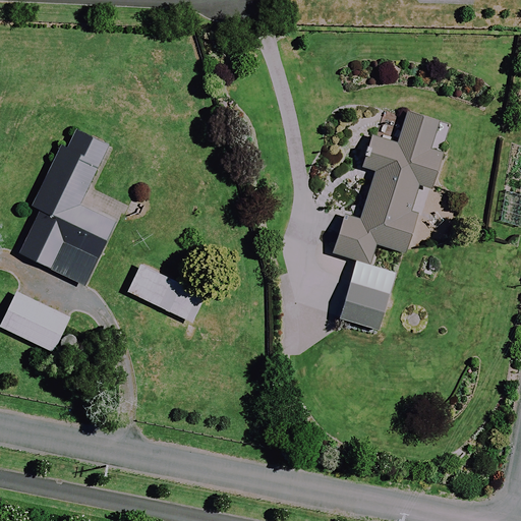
[(439,123),(408,113),(400,142),(373,135),(363,169),(377,172),(362,220),(346,215),(335,254),(370,266),(377,245),(406,253),(418,214),(411,212),(419,185),(431,189),(443,153),(430,150),(439,123)]
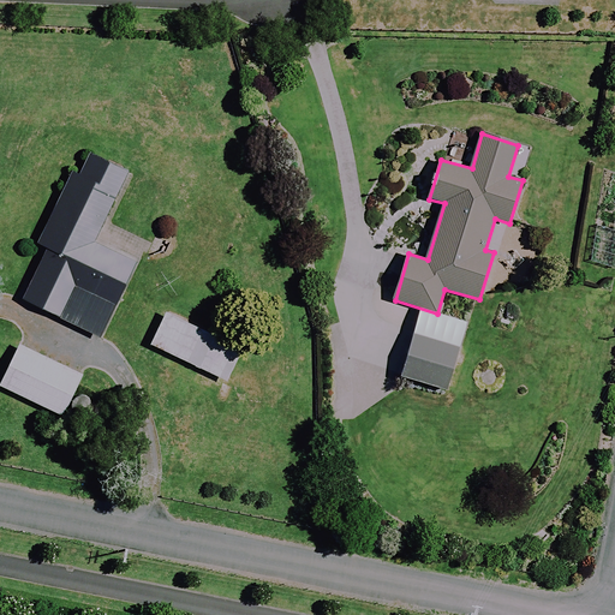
[(130,173),(90,154),(81,174),(75,172),(40,244),(49,249),(25,300),(102,338),(138,263),(95,243),(130,173)]
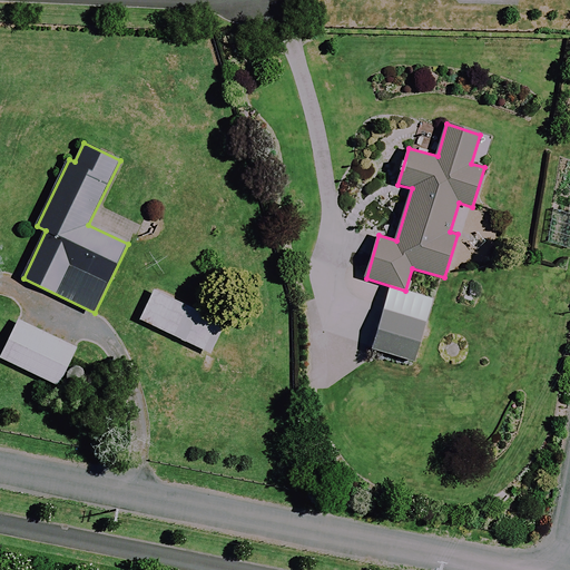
[(226,324),(156,290),(141,320),(212,354),(226,324)]
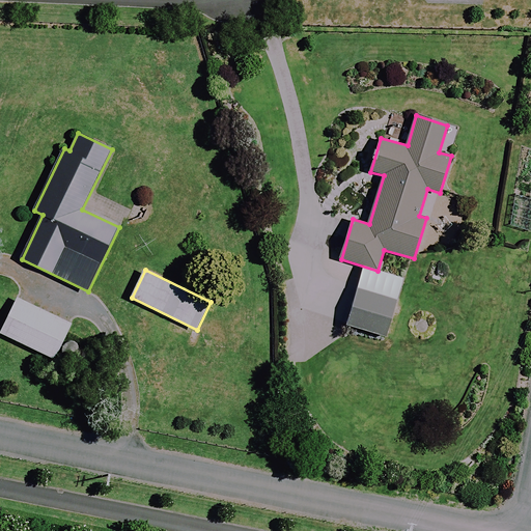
[(396,302),(360,289),(347,326),(385,338),(396,302)]
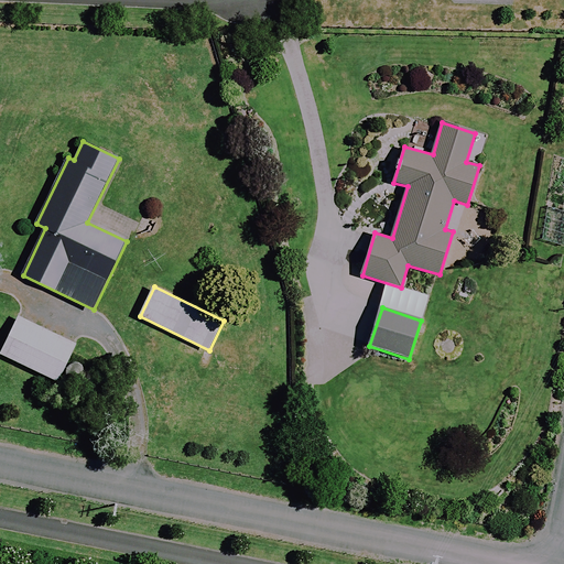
[(77,344),(19,317),(1,355),(60,381),(77,344)]
